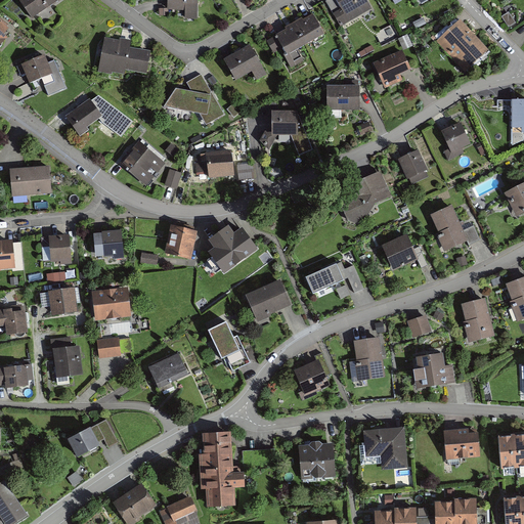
[(18,0),(32,18),(58,0),(18,0)]
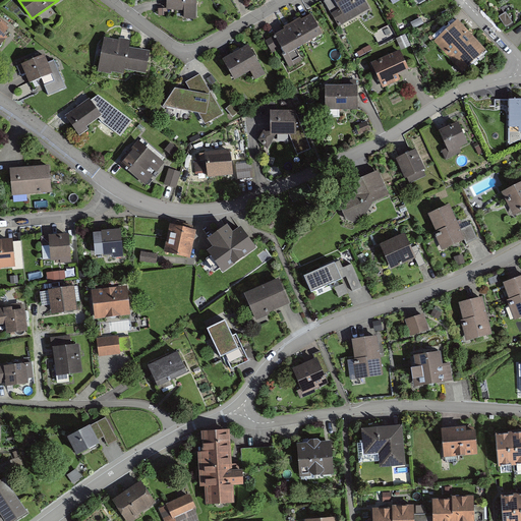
[(196,0),(166,0),(166,10),(183,11),(182,19),(196,19),(196,0)]
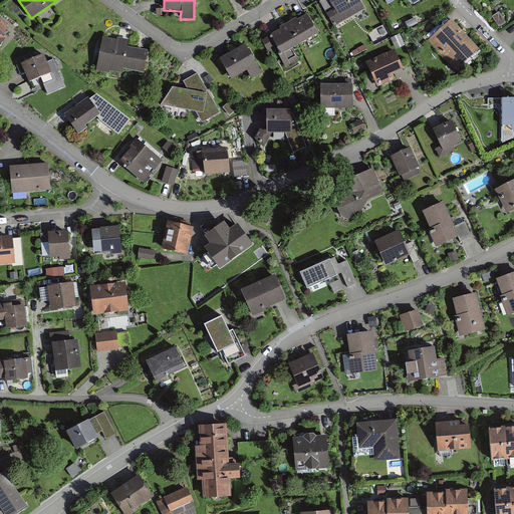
[(359,0),(322,0),(319,2),(333,28),(365,11),(359,0)]
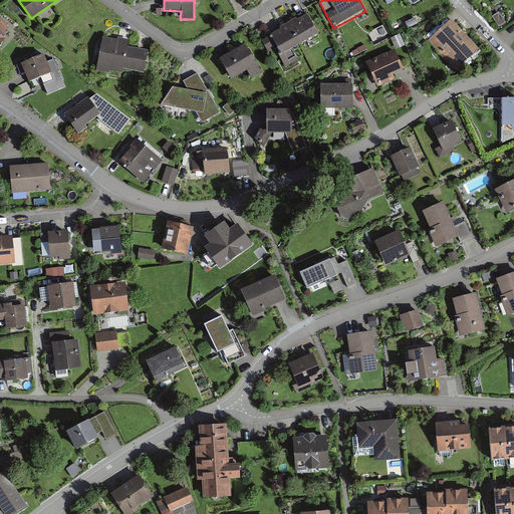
[(307,15),(262,41),(268,53),(277,49),(281,57),(319,35),(307,15)]
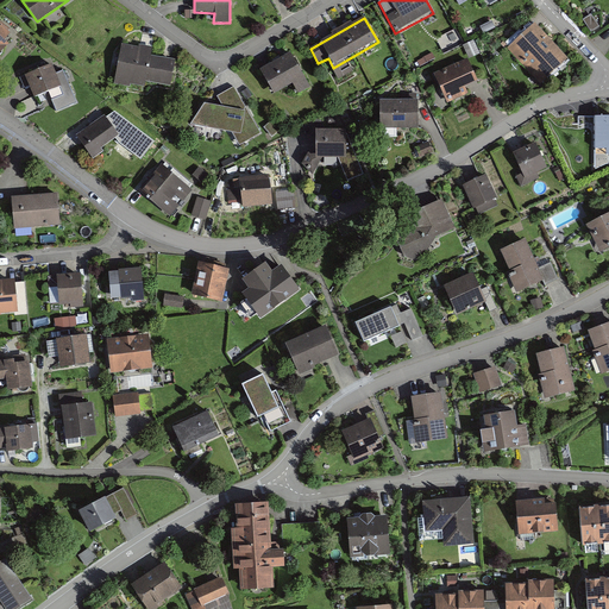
[(569,61),(535,25),(508,50),(541,86),(569,61)]
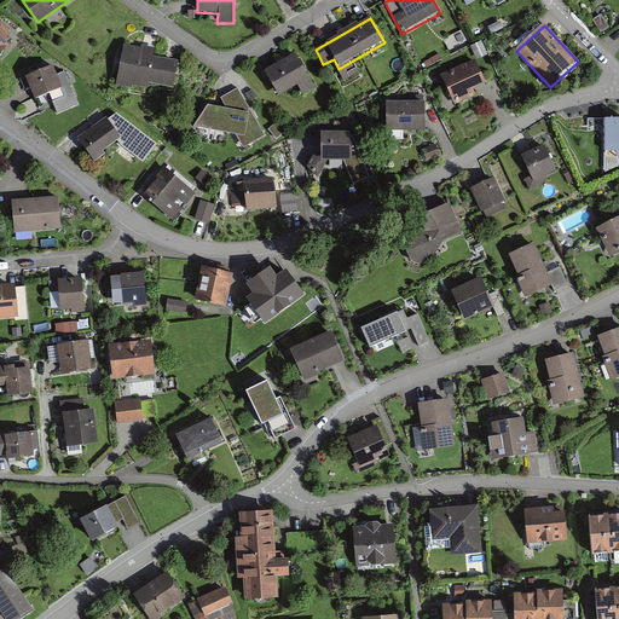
[(140,48),(123,46),(116,87),(131,90),(132,86),(148,88),(148,84),(173,88),(178,61),(154,57),(155,47),(140,45),(140,48)]
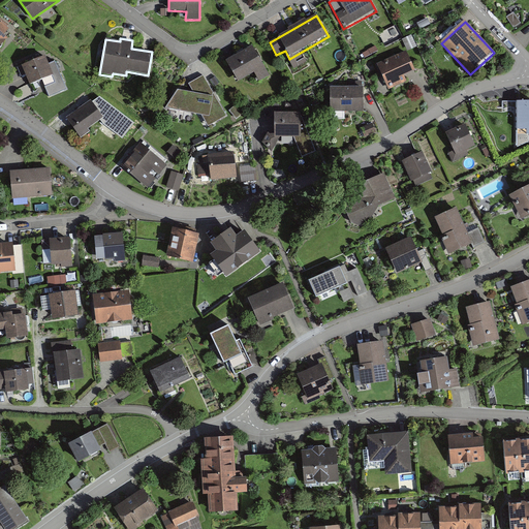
[(252,47),(225,61),(237,82),(253,73),(258,83),(269,76),(252,47)]
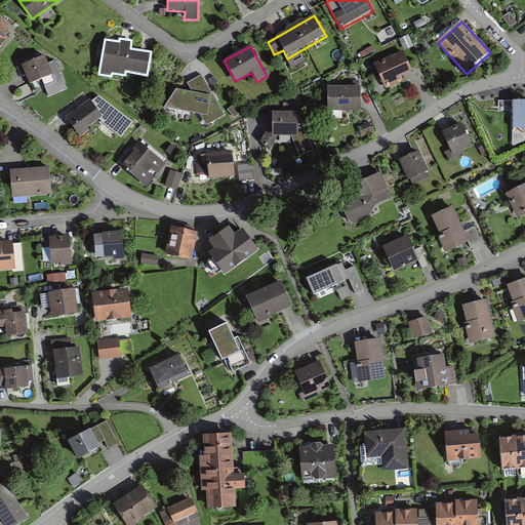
[(404,52),(375,65),(387,89),(404,81),(401,76),(412,71),(404,52)]
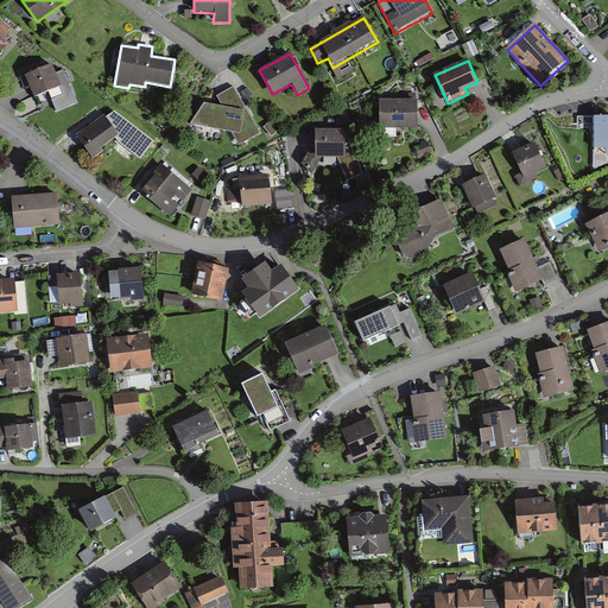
[(51,65),(25,75),(33,99),(56,90),(58,97),(70,94),(63,71),(54,74),(51,65)]
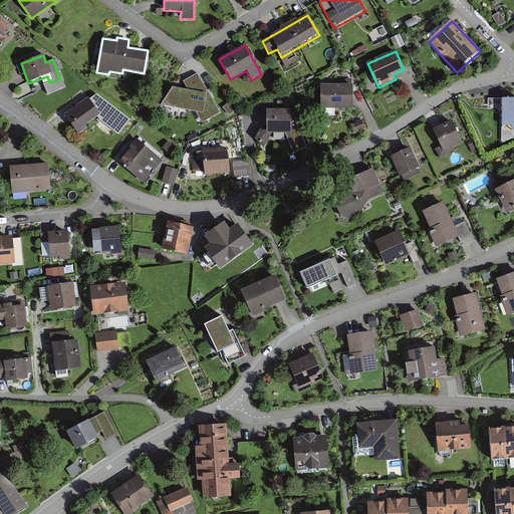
[(221,112),(199,72),(184,82),(189,90),(176,88),(171,109),(198,114),(203,122),(221,112)]
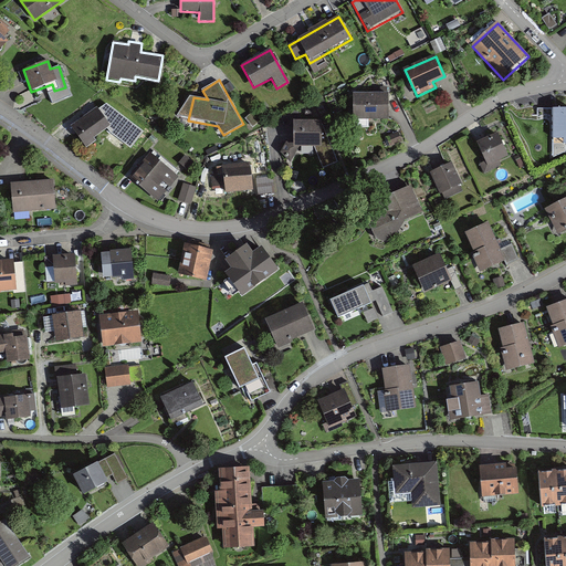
[(389,95),(353,94),(353,119),(389,121),(389,95)]
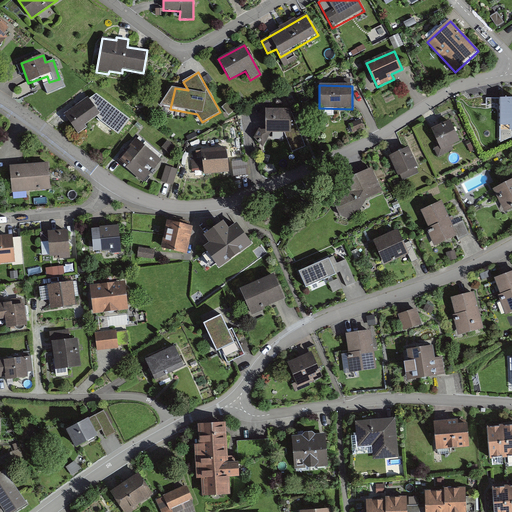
[(87,98),(64,114),(77,132),(100,117),(87,98)]
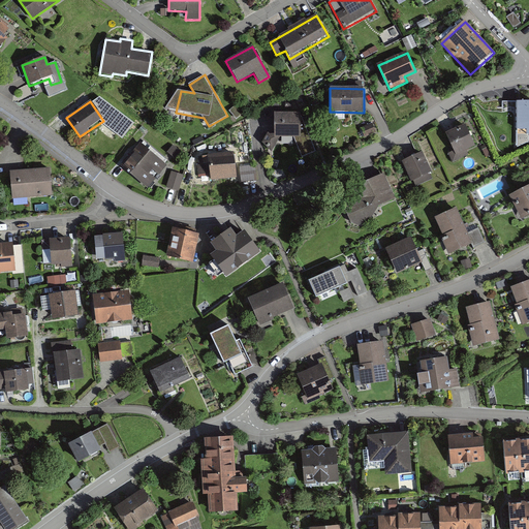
[(528,101),(517,101),(517,129),(527,129),(527,135),(528,135),(528,101)]
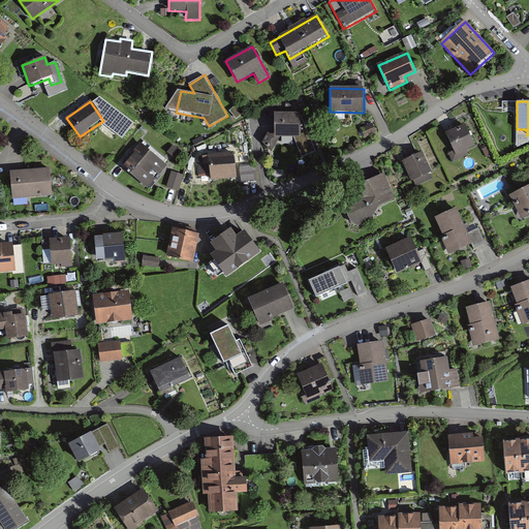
[(300,114),(274,114),(274,137),(296,137),(303,156),(316,151),(305,124),(301,127),(300,114)]
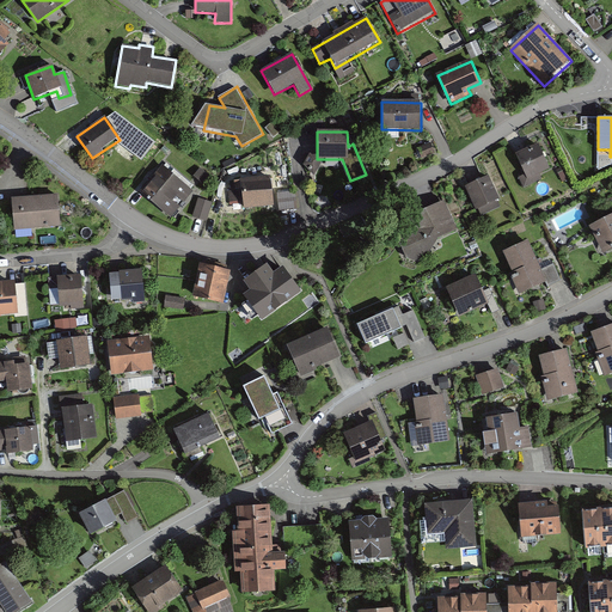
[(550,170),(537,144),(515,154),(525,175),(521,177),(527,189),(544,181),(540,175),(550,170)]
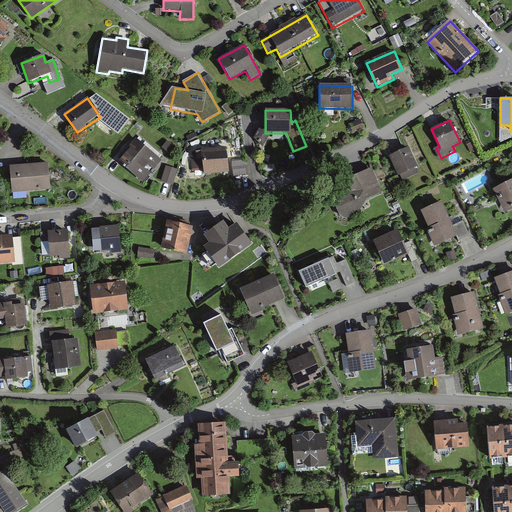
[(161,160),(136,139),(118,160),(143,181),(161,160)]
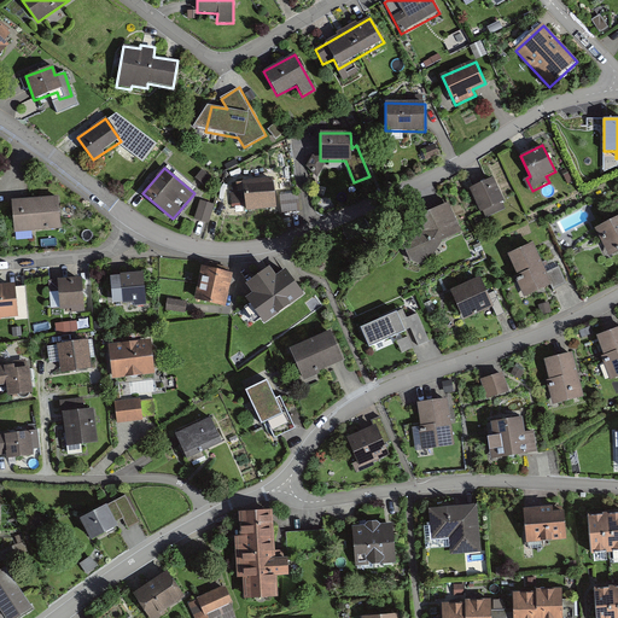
[(505,203),(493,176),(468,187),(481,214),(505,203)]
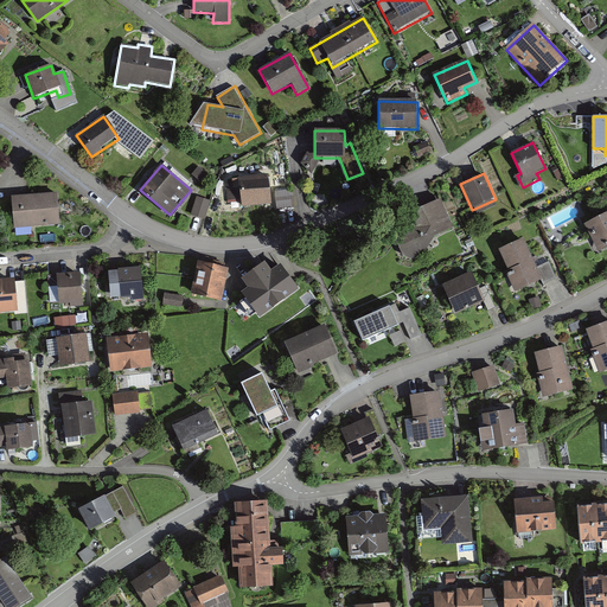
[(269,177),(229,180),(230,202),(241,200),(241,206),(272,203),(269,177)]
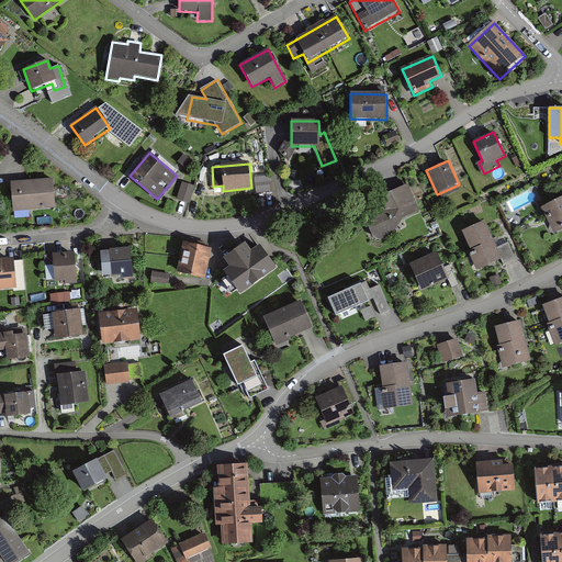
[(271,175),(256,177),(257,192),(273,191),(271,175)]
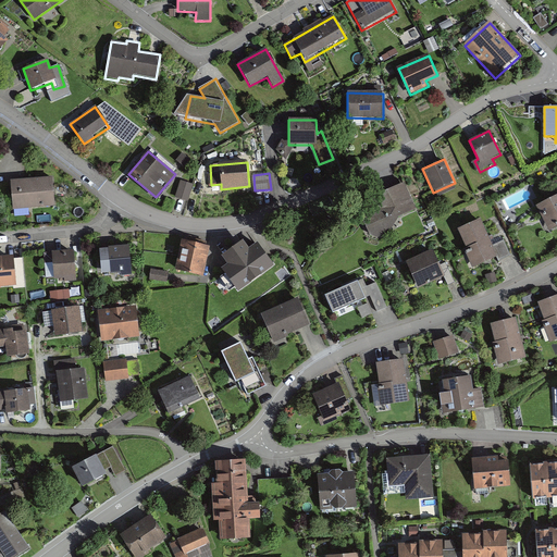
[(53,178),(11,180),(12,208),(54,206),(53,178)]
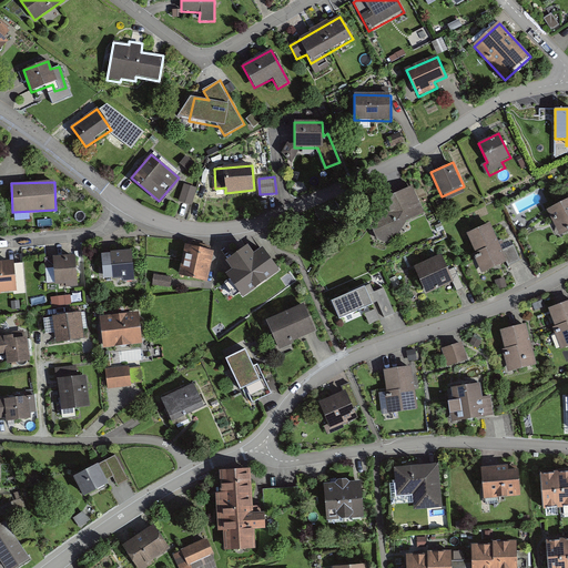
[(185,183),(180,201),(194,205),(200,188),(185,183)]
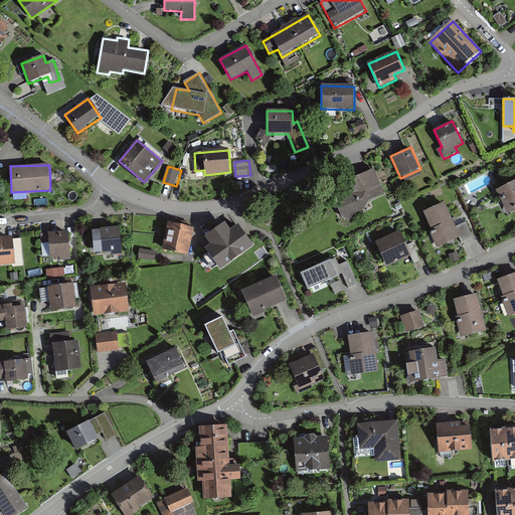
[(514,174),(512,168),(505,172),(508,178),(514,174)]
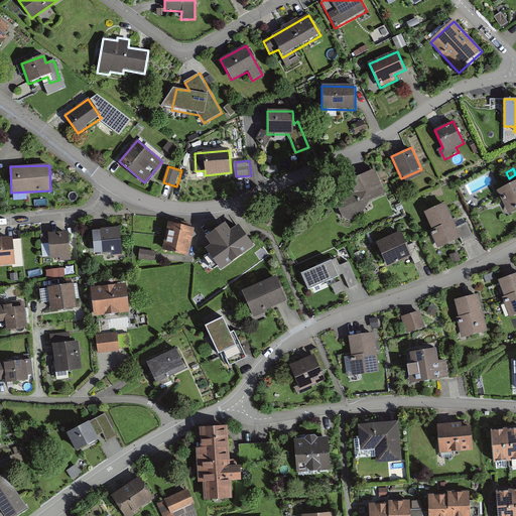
[(356,195),(336,203),(342,218),(345,217),(346,221),(365,214),(362,205),(384,197),(374,170),(351,178),(356,195)]
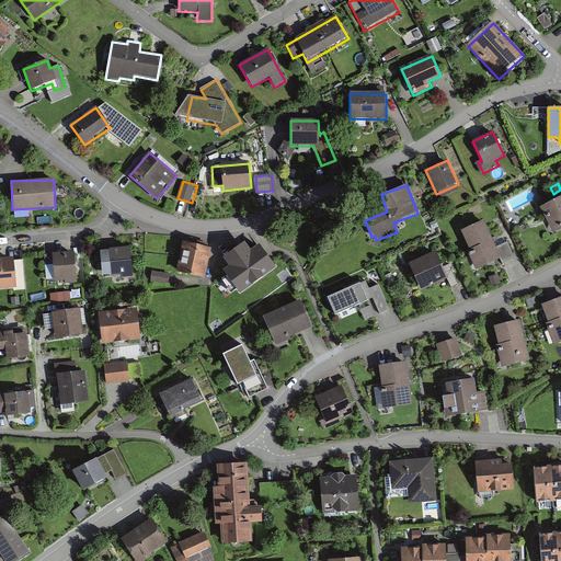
[(560,197),(541,208),(552,232),(560,227),(560,197)]
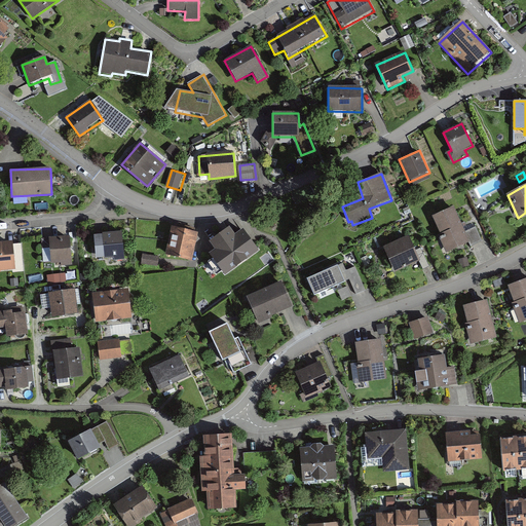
[(465,232),(455,208),(434,217),(442,234),(439,236),(447,255),(470,245),(472,248),(484,242),(477,227),(465,232)]
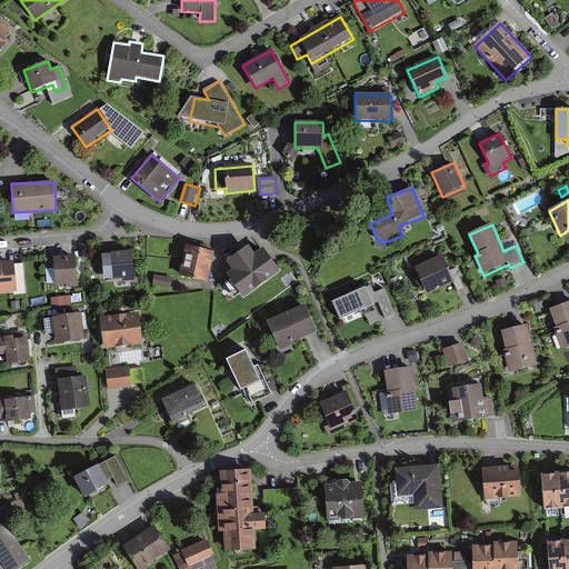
[(215,252),(188,246),(179,275),(207,282),(215,252)]
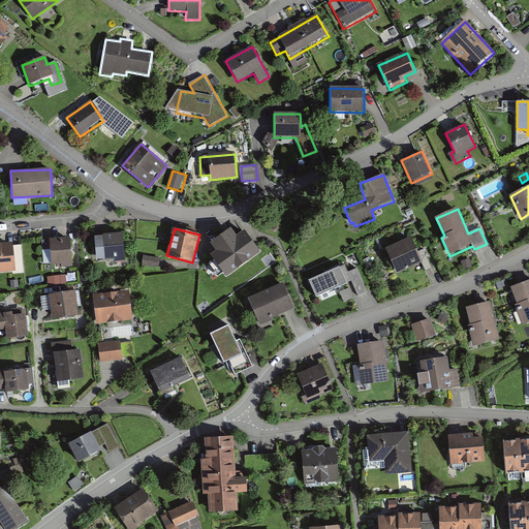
[(230,230),(213,243),(219,251),(213,255),(226,274),(257,251),(245,234),(237,240),(230,230)]
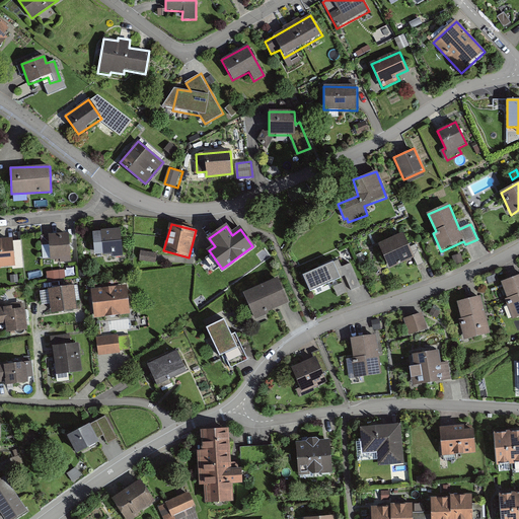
[(120,230),(100,231),(101,256),(122,255),(120,230)]
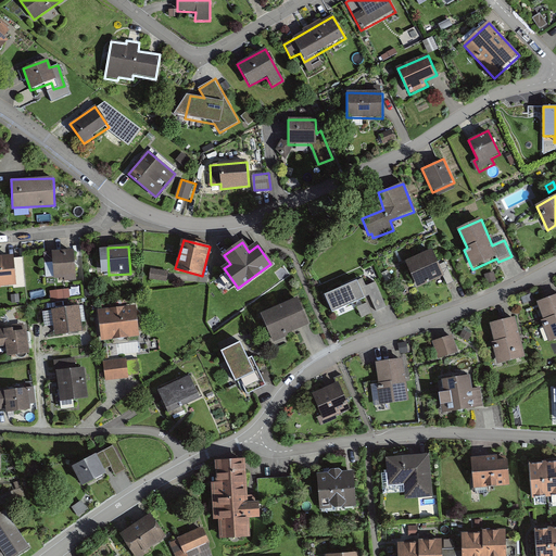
[(432,250),(405,262),(417,288),(444,276),(432,250)]
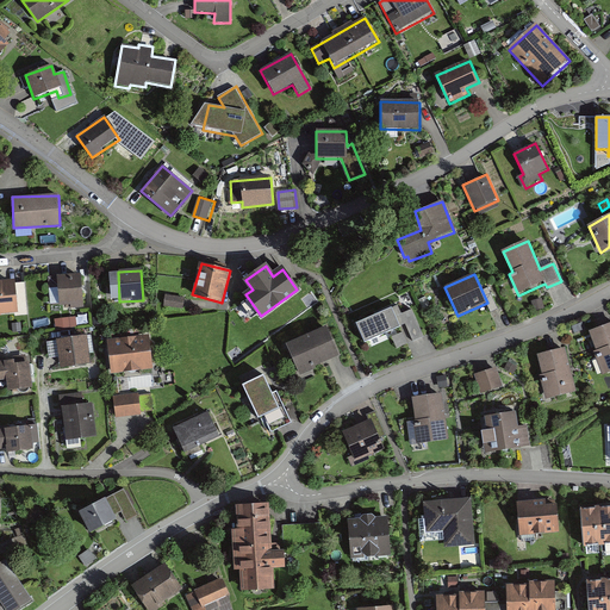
[(81,275),(57,278),(58,309),(82,307),(81,275)]
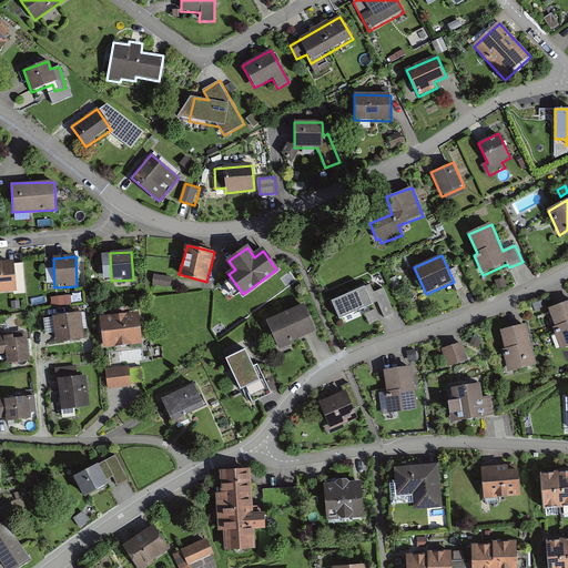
[(13,262),(0,262),(0,291),(16,291),(13,262)]
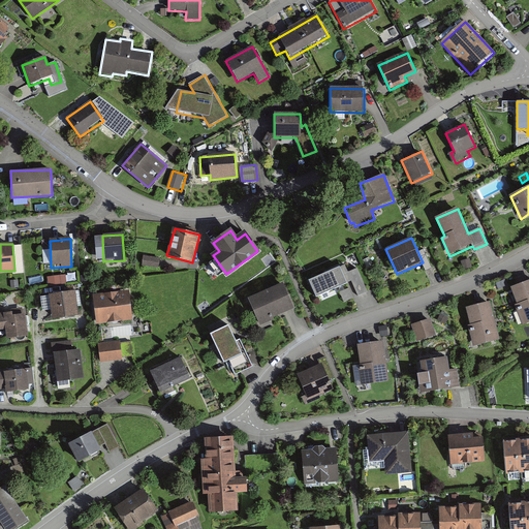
[(159,258),(145,255),(143,262),(157,266),(159,258)]
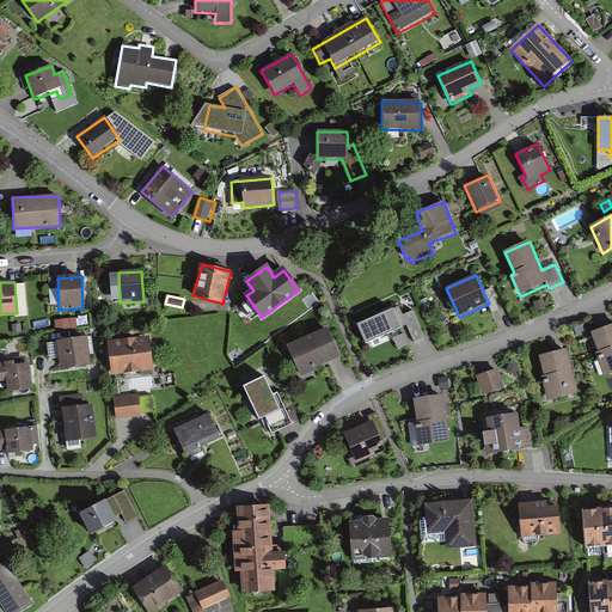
[(393,308),(357,325),(366,343),(402,328),(393,308)]
